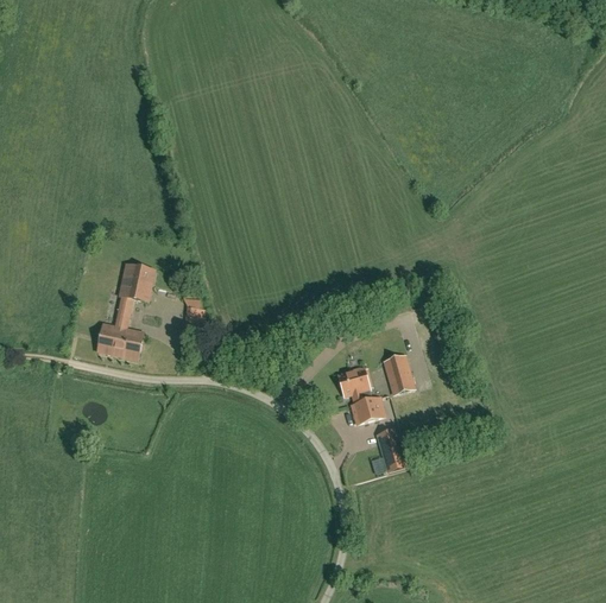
[(119,294),(121,296),(114,325),(102,323),(96,350),(137,359),(143,331),(125,328),(131,298),(144,300),(147,281),(151,283),(153,270),(125,264),(119,294)]
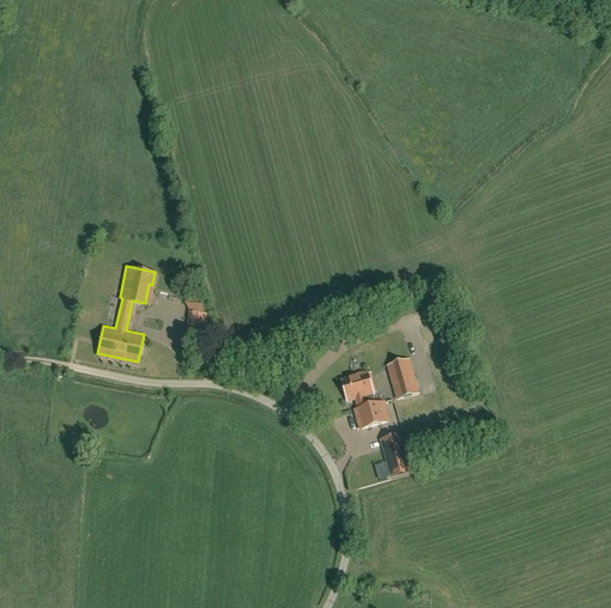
[(186,340),(203,341),(205,310),(188,309),(186,340)]
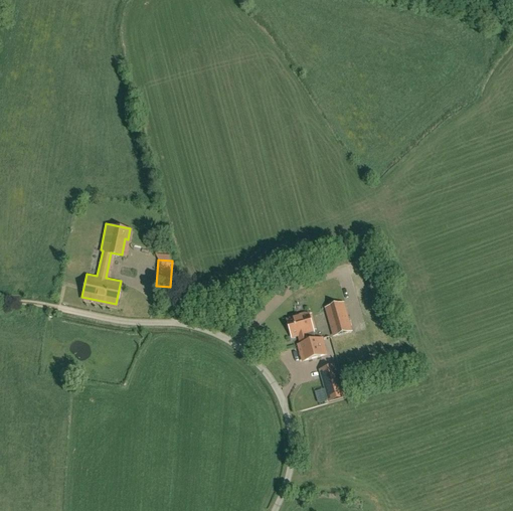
[(332,333),(349,328),(341,300),(324,305),(332,333)]
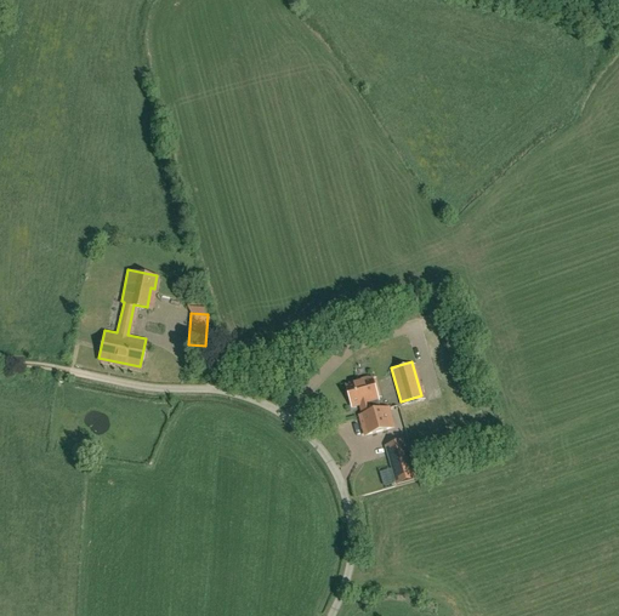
[(357,401),(359,411),(362,411),(379,406),(374,389),(376,388),(374,377),(370,377),(370,375),(367,376),(365,374),(357,376),(357,378),(344,382),(350,403),(357,401)]
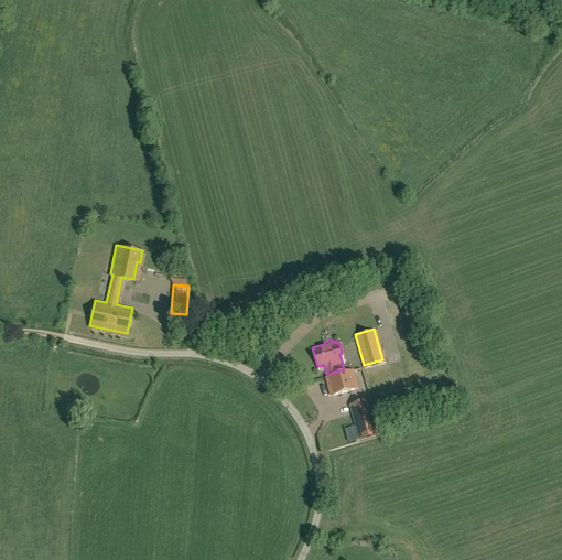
[(419,366),(429,364),(428,357),(418,359),(419,366)]
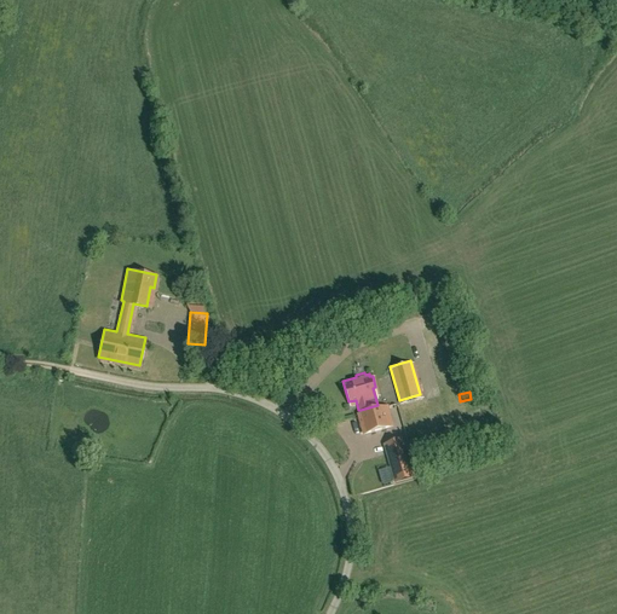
[(378,405),(361,410),(358,410),(356,411),(362,430),(391,422),(385,403),(378,405)]
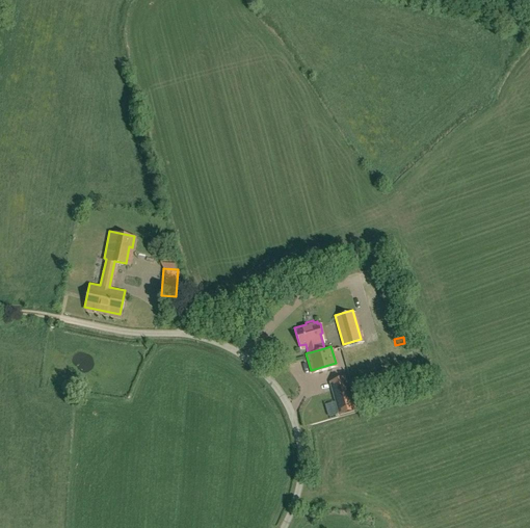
[(329,379),(335,399),(350,394),(345,375),(329,379)]
